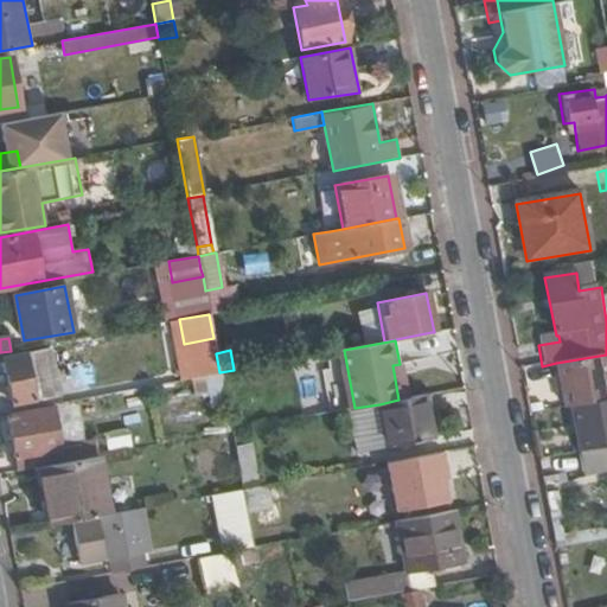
[(12,404),(55,397),(48,351),(2,358),(12,404)]
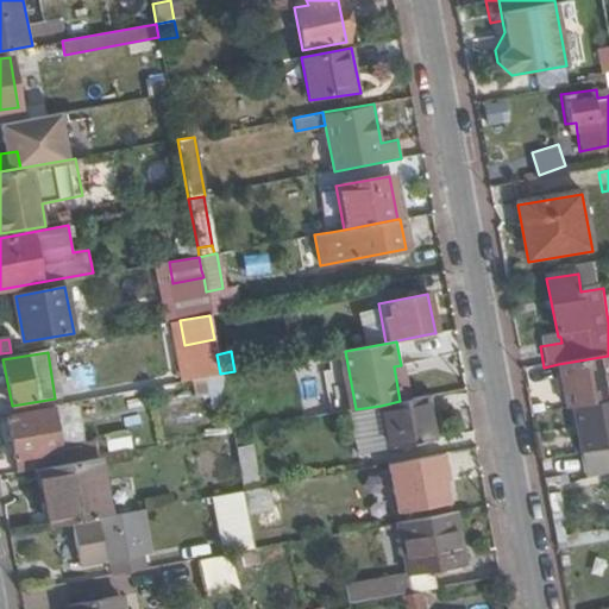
[(198,378),(220,374),(217,355),(194,358),(198,378)]
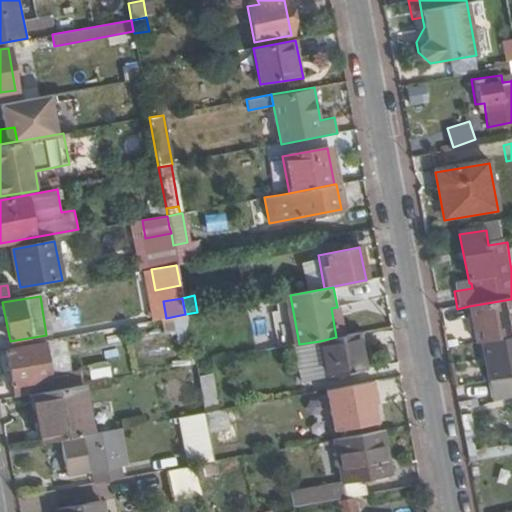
[(488,381),(511,376),(511,306),(511,299),(469,306),(477,346),(482,345),(488,381)]
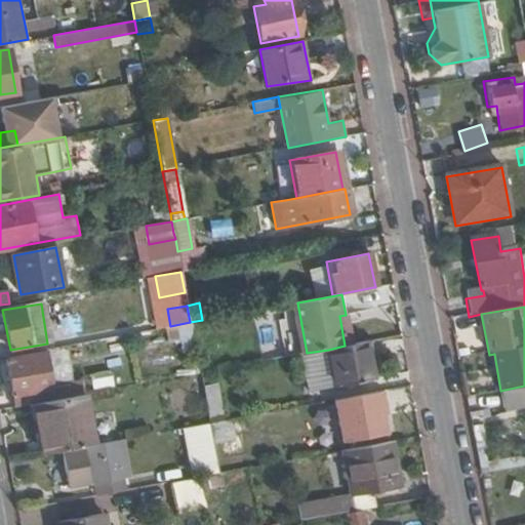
[(345,346),(351,345),(346,315),(339,316),(345,346)]
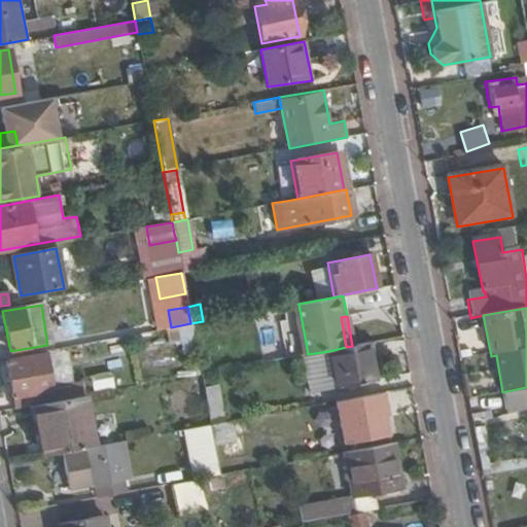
[(169,345),(194,341),(190,323),(171,327),(166,328),(169,345)]
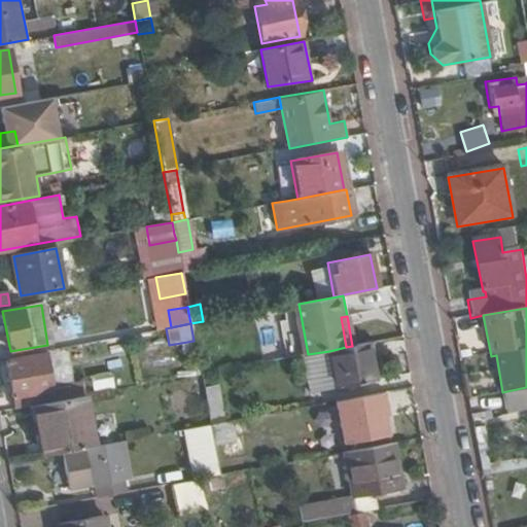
[(329,351),(336,388),(375,381),(367,344),(352,346),(346,347),(329,351)]
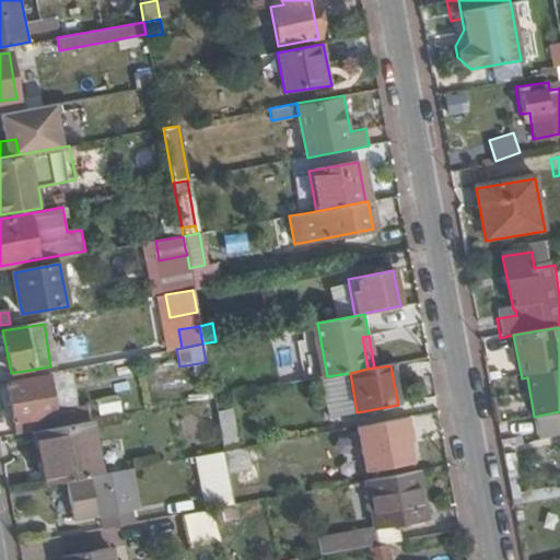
[(327,376),(321,377),(327,418),(357,412),(350,373),(327,376)]
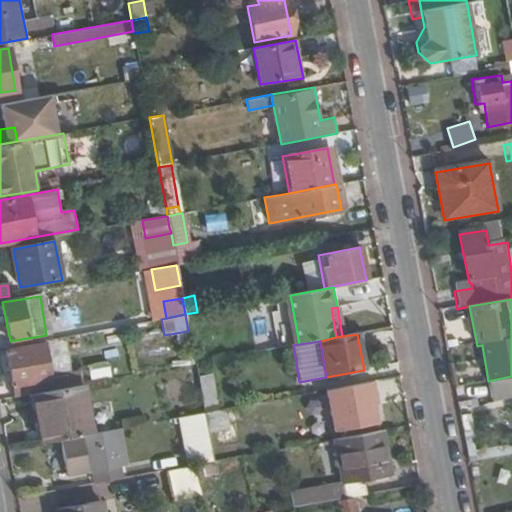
[(11,386),(52,379),(46,343),(5,350),(11,386)]
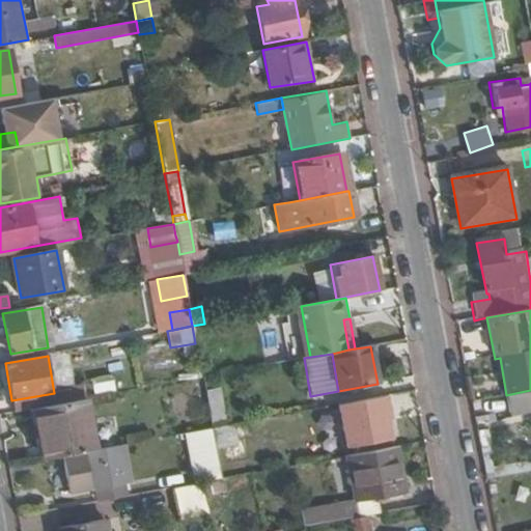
[(92,376),(93,392),(114,390),(113,374),(92,376)]
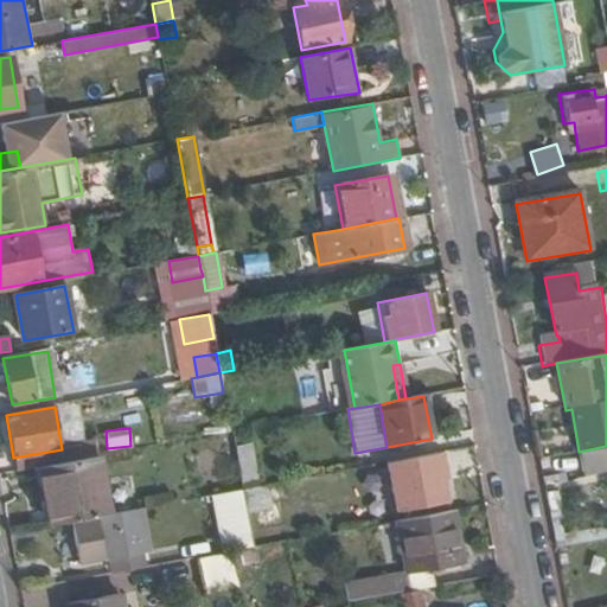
[(251,445),(234,447),(242,490),(260,486),(251,445)]
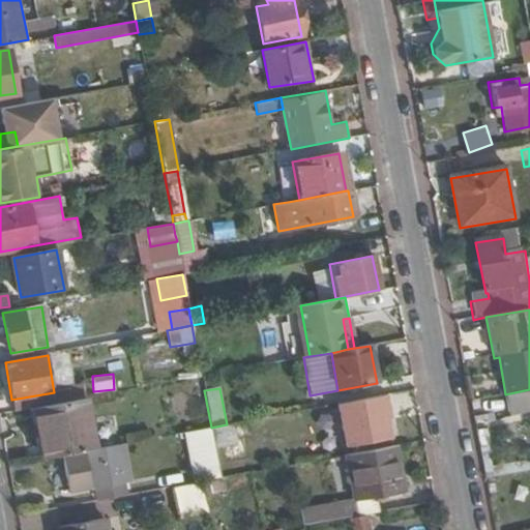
[(529,390),(504,395),(509,416),(529,410),(529,390)]
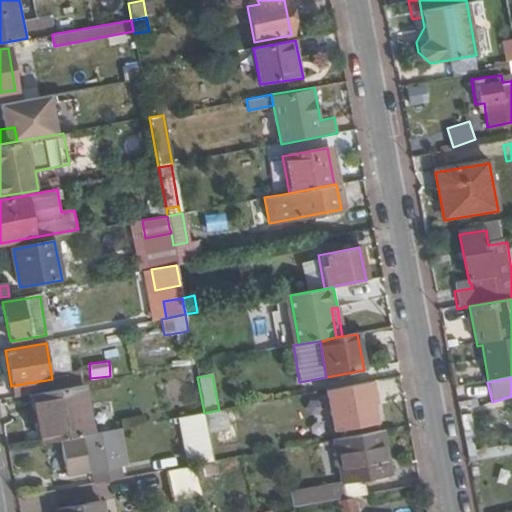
[(13,397),(33,393),(54,389),(52,379),(11,386),(13,397)]
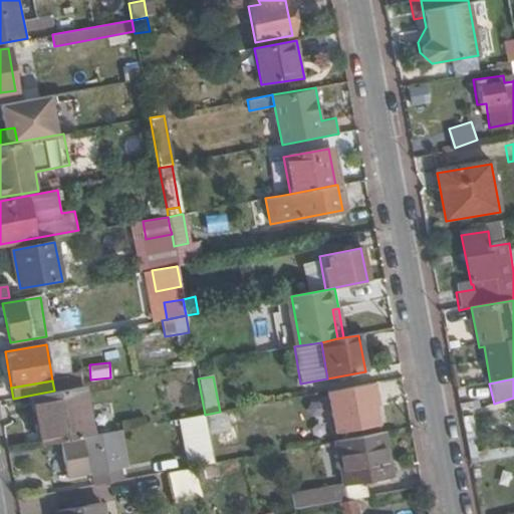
[(375,382),(326,392),(334,433),(378,425),(374,408),(373,401),(378,400),(375,382)]
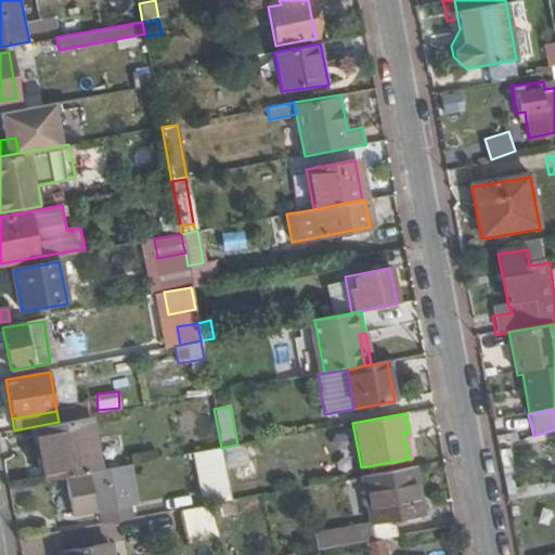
[(36,426),(46,479),(63,476),(86,473),(101,469),(90,416),(59,422),(36,426)]
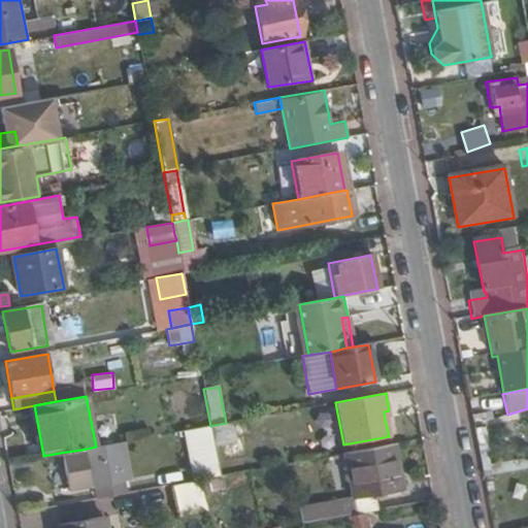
[(193,482),(196,481),(220,476),(212,439),(210,426),(184,431),(193,482)]
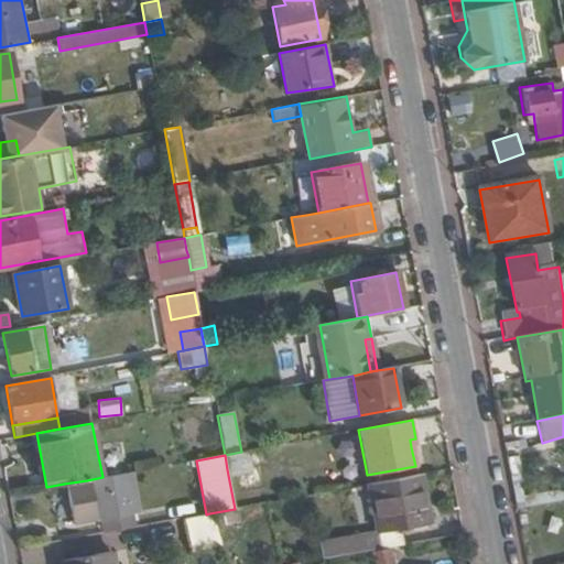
[(96,521),(97,521),(134,513),(136,513),(128,473),(102,477),(87,480),(96,521)]
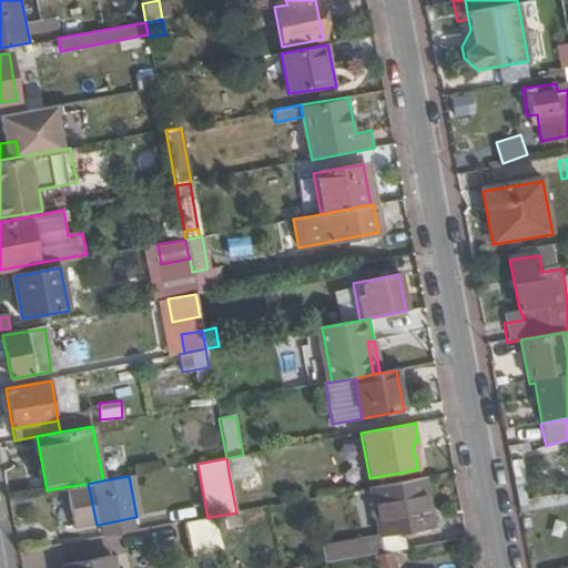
[(426,476),(371,487),(379,535),(322,546),(324,560),(371,553),(406,547),(405,535),(435,529),(426,476)]
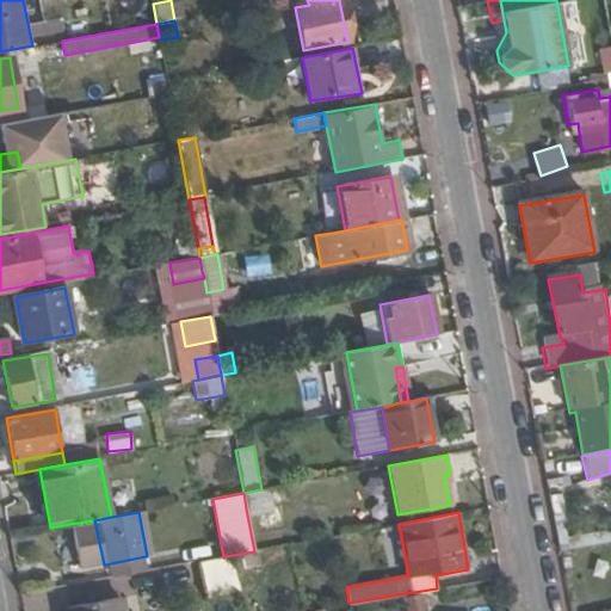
[(79,569),(104,565),(94,520),(69,524),(79,569)]
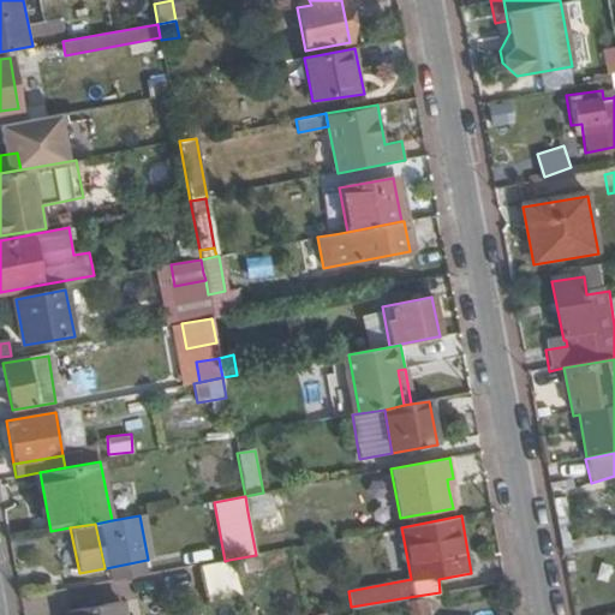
[(106,568),(108,584),(149,575),(147,560),(106,568)]
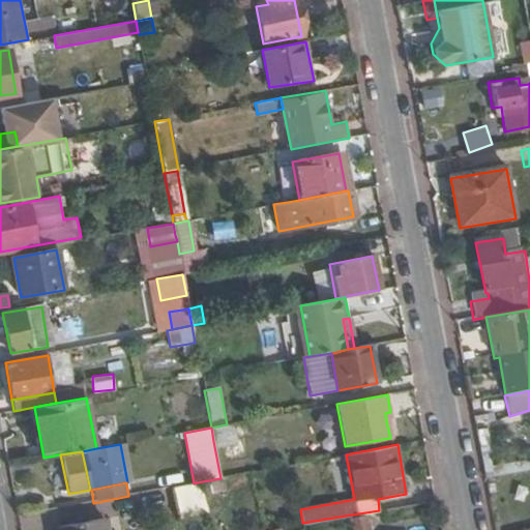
[(194,483),(171,488),(177,521),(207,516),(197,482),(194,483)]
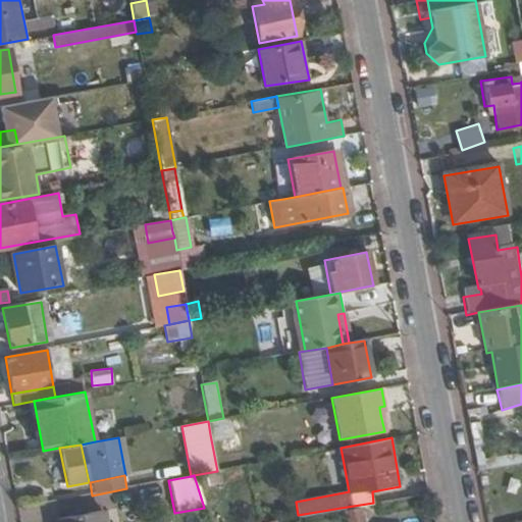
[(273,505),(259,508),(263,521),(273,519),(276,519),(273,505)]
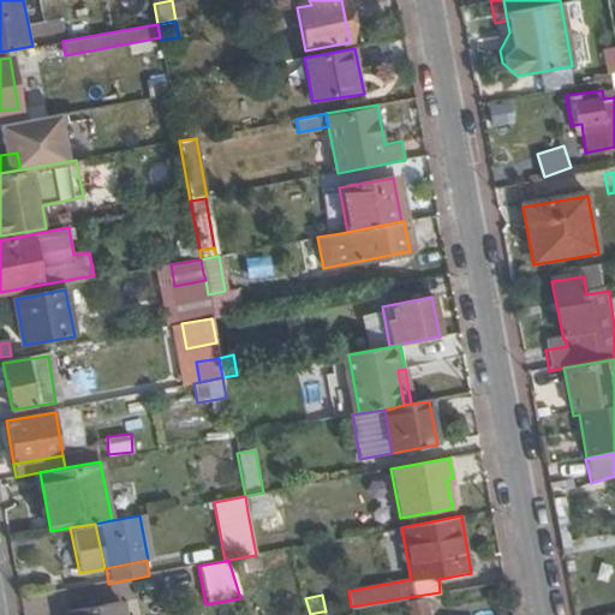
[(422,597),(405,602),(408,614),(424,614),(427,614),(422,597)]
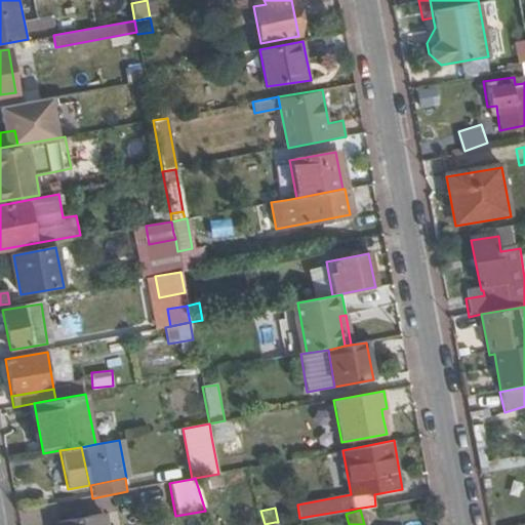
[(57,522),(57,524),(108,524),(107,514),(57,522)]
